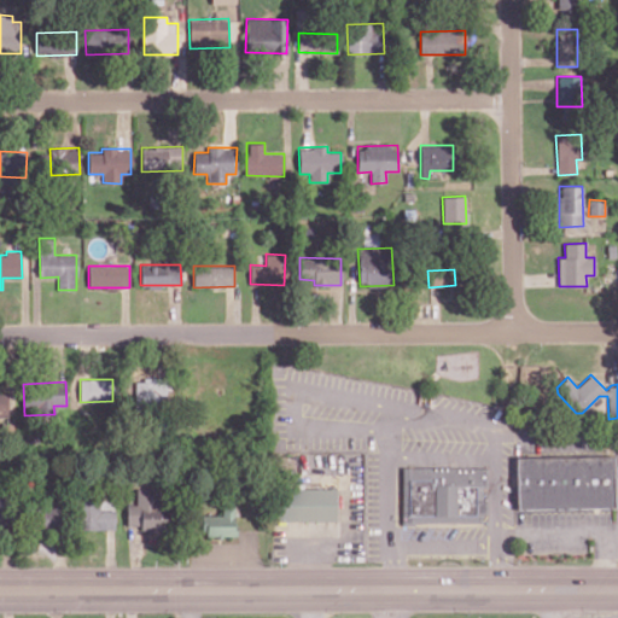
[(517,509),(614,507),(613,455),(517,456),(517,509)]
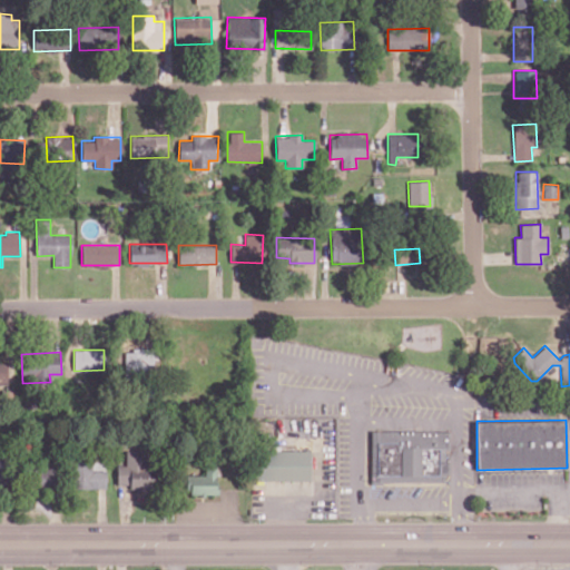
[(370,481),(446,482),(448,431),(371,430),(370,481)]
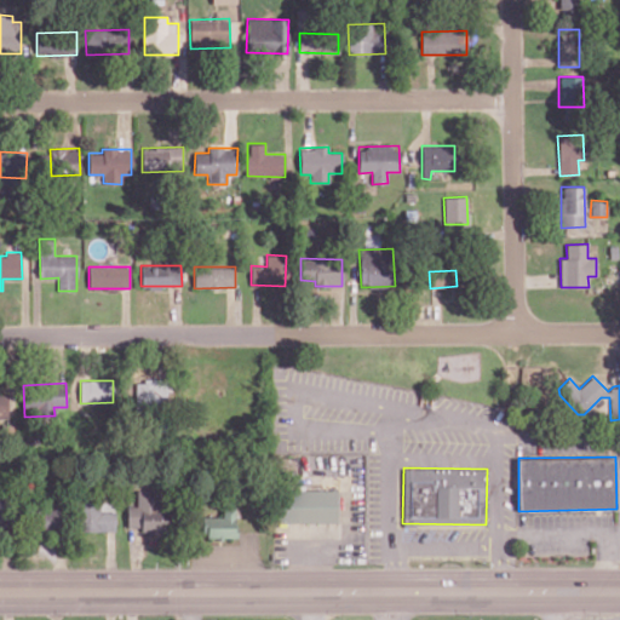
[(137,491),(137,505),(127,505),(127,527),(141,526),(141,532),(170,530),(168,506),(158,506),(158,489),(137,491)]
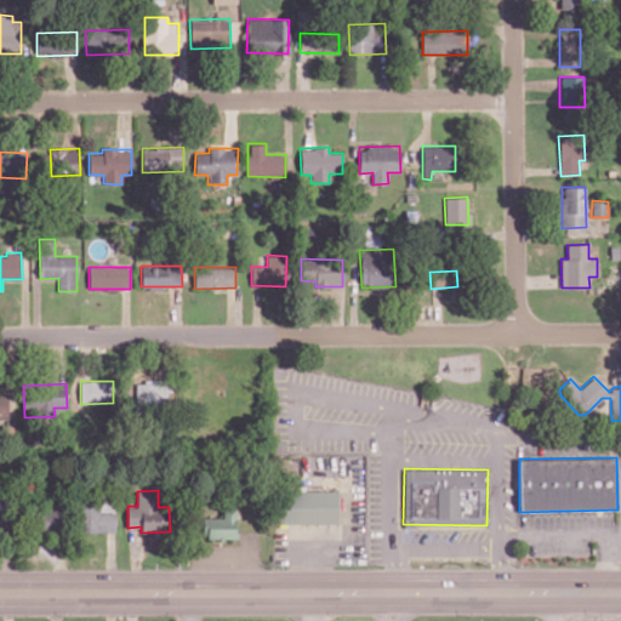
[(337,491),(278,490),(278,523),(337,524),(337,491)]
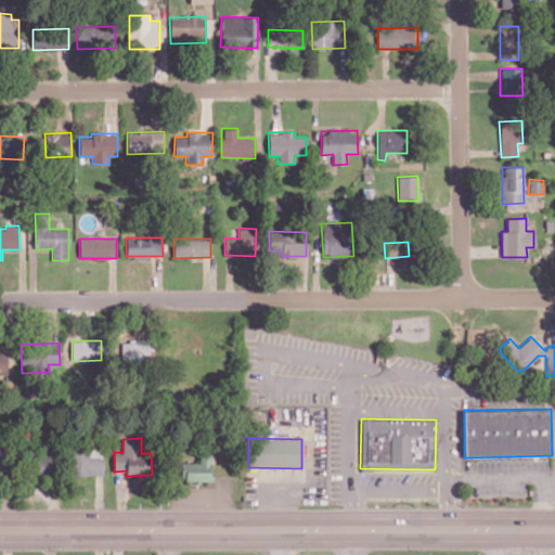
[(89,449),(72,450),(73,476),(104,475),(103,459),(89,459),(89,449)]
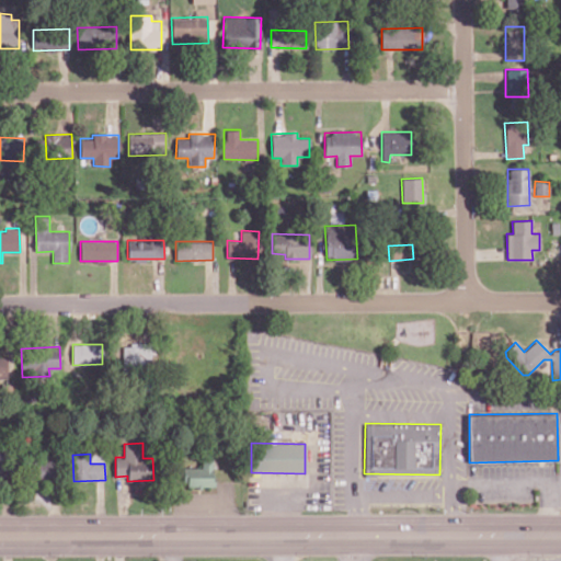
[(184,467),(184,487),(214,487),(213,458),(202,459),(202,467),(184,467)]
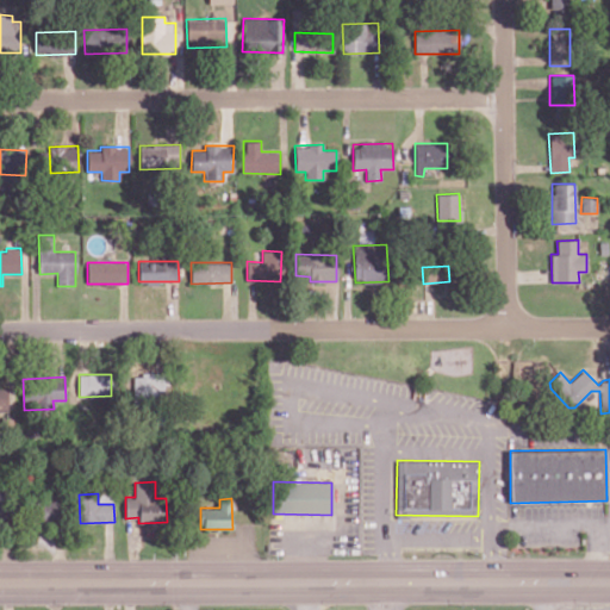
[(58,520),(58,500),(33,499),(32,520),(58,520)]
